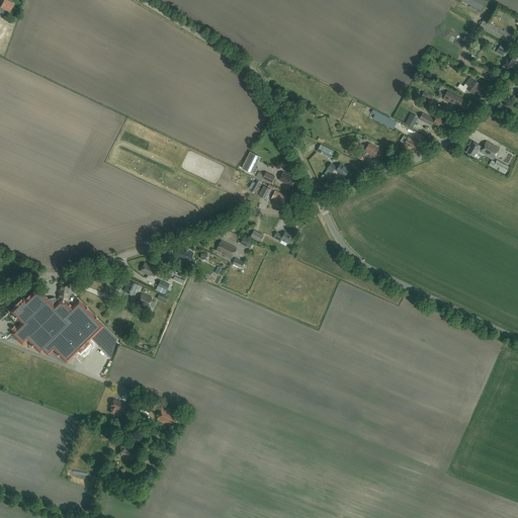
[(14,4),(7,0),(4,0),(1,5),(0,4),(0,11),(5,15),(7,11),(9,12),(14,4)]
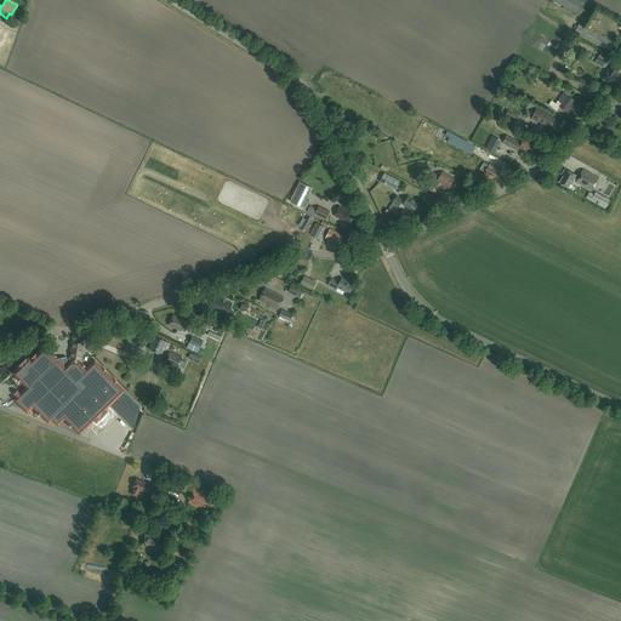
[(584,3),(579,0),(552,0),(576,13),(584,3)]
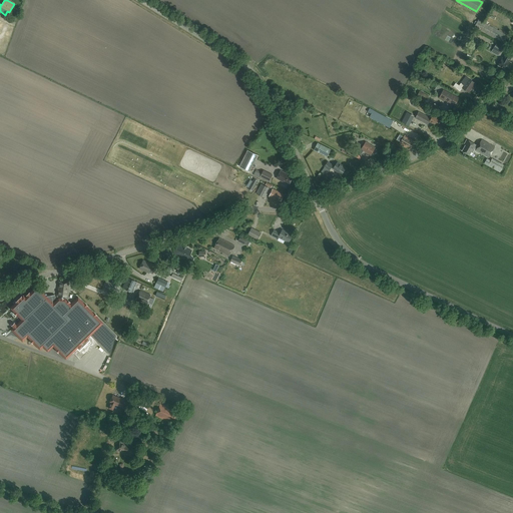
[(510,37),(479,19),(474,27),(506,44),(510,37)]
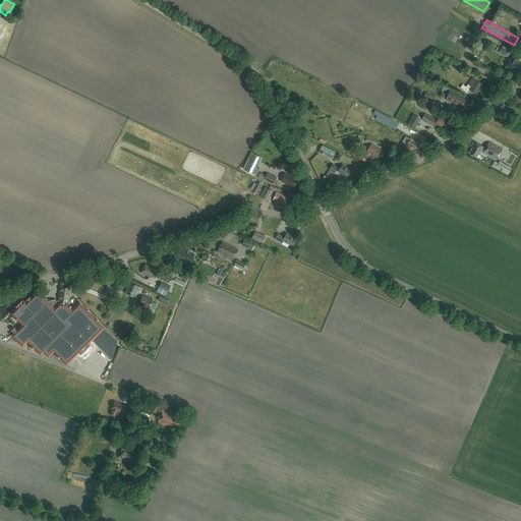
[(503,51),(510,53),(512,48),(505,45),(503,51)]
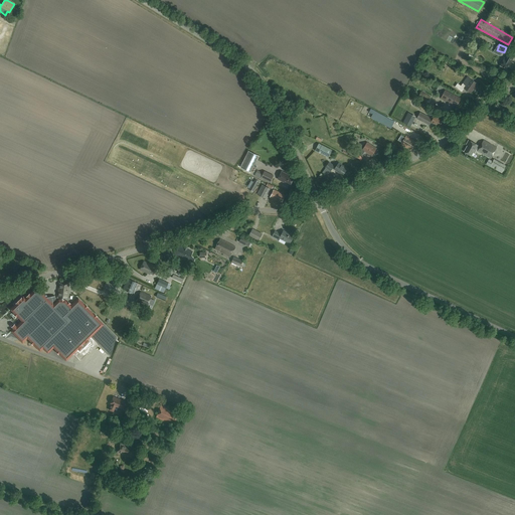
[(514,55),(509,52),(505,58),(504,58),(500,65),(510,70),(514,63),(510,61),(512,59),(514,55)]
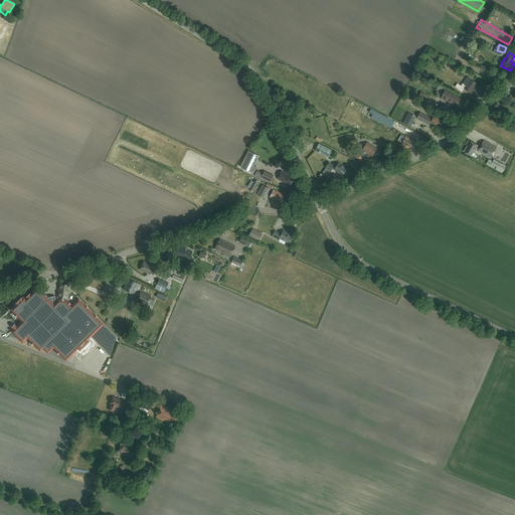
[(477,83),(471,78),(466,86),(463,83),(461,86),(458,83),(456,87),(462,92),(464,89),(471,93),(477,83)]
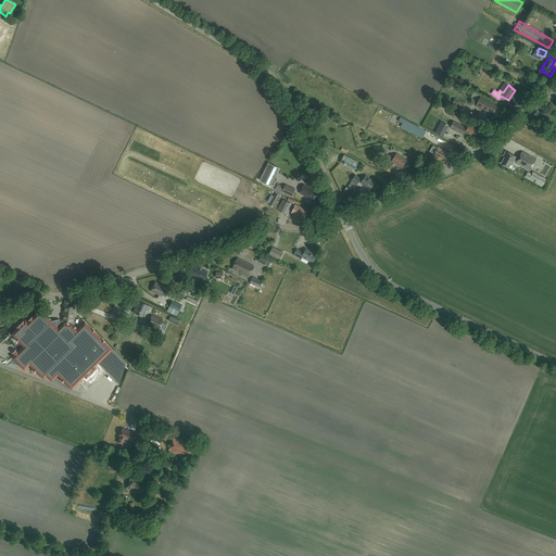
[(497,106),(480,98),(476,106),(493,115),(497,106)]
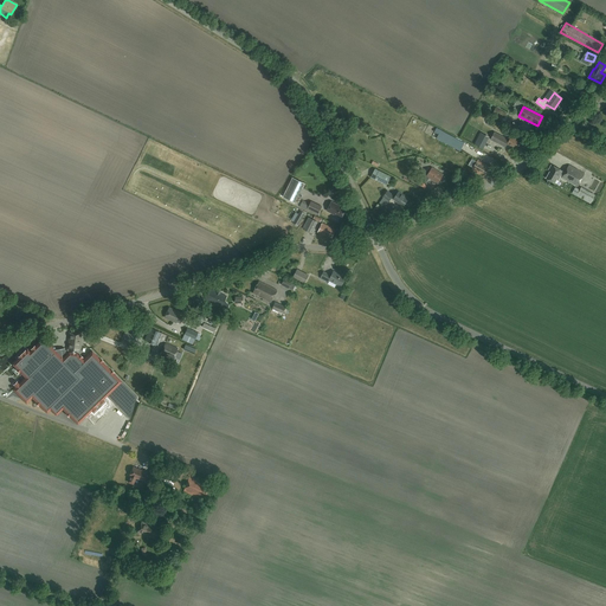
[(507,114),(496,108),(494,113),(504,118),(507,114)]
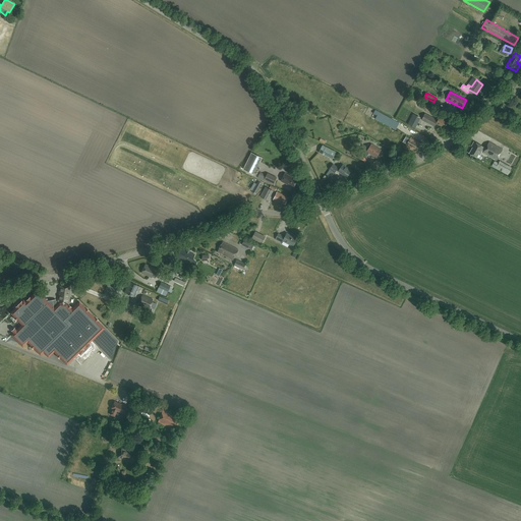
[(380,112),(375,119),(395,129),(399,122),(380,112)]
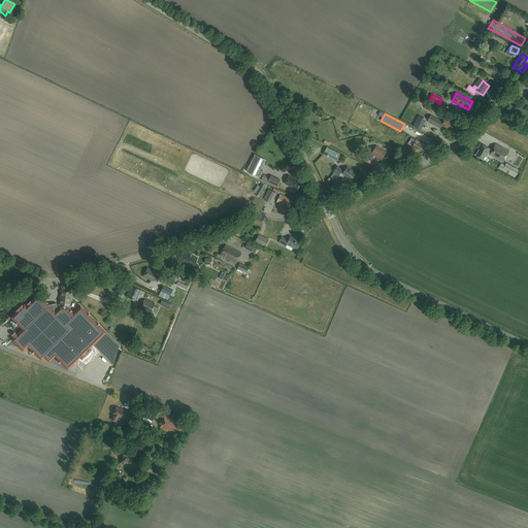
[(426,120),(419,116),(414,126),(421,130),(426,120)]
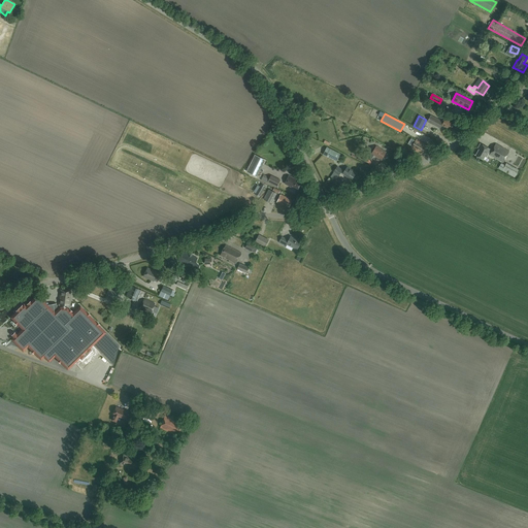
[(443,122),(431,116),(428,122),(440,128),(441,126),(450,130),(454,123),(446,119),(443,122)]
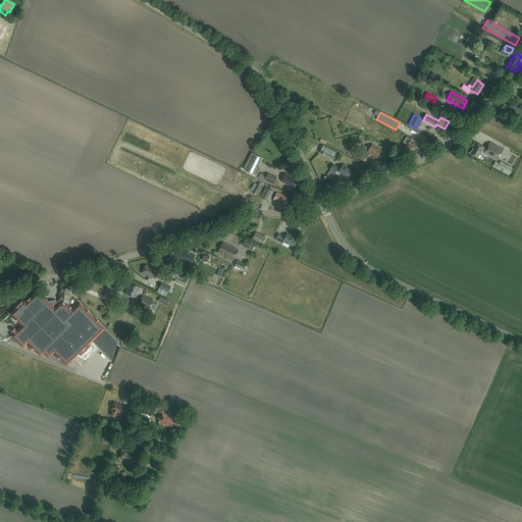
[(422,145),(412,138),(410,141),(407,139),(406,142),(409,144),(407,147),(417,153),(422,145)]
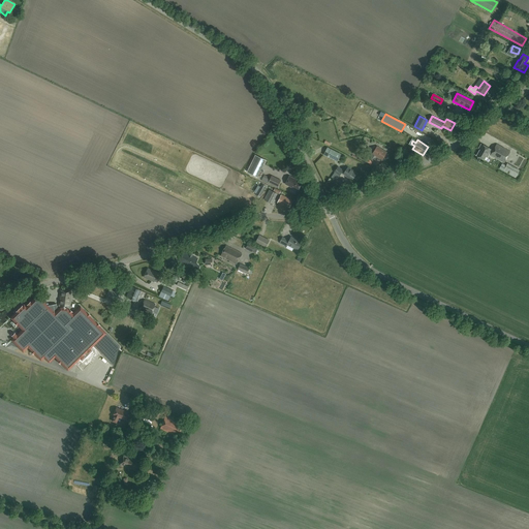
[(492,150),(481,144),(480,147),(481,147),(477,156),(485,159),(487,156),(488,157),(492,150)]
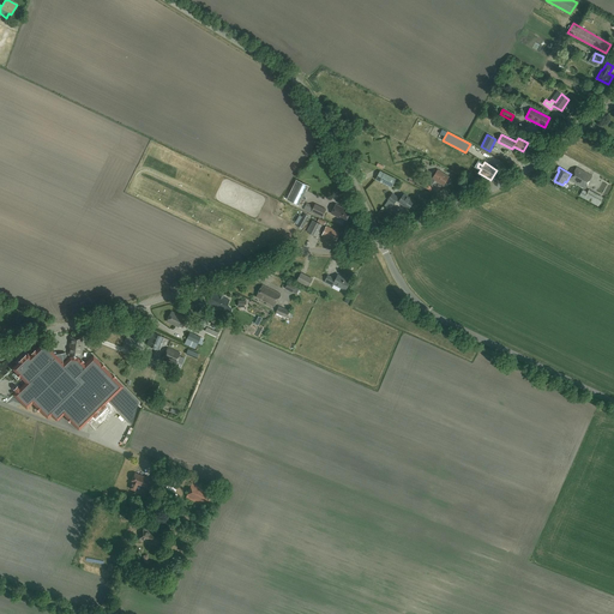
[(593,176),(577,168),(570,180),(585,190),(593,176)]
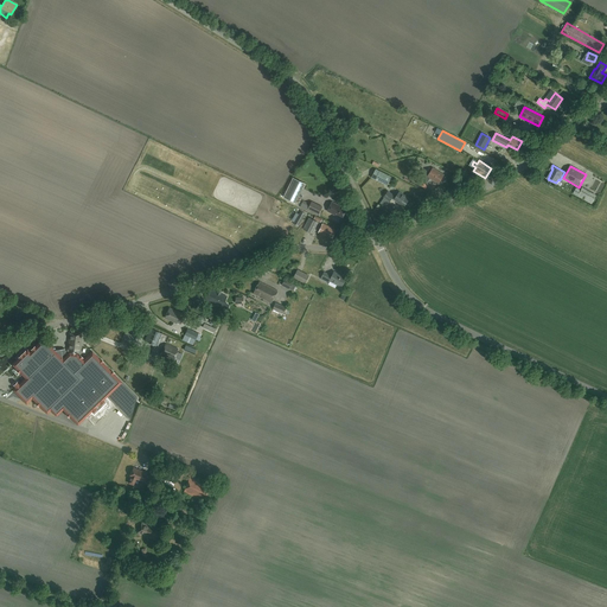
[(445,176),(433,168),(428,177),(439,184),(445,176)]
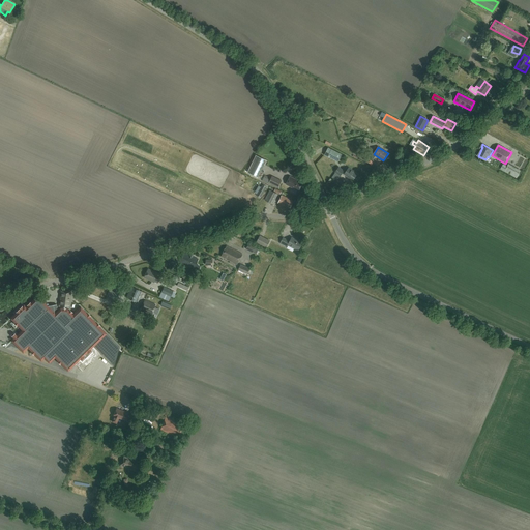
[(342,154),(328,148),(324,155),(339,163),(342,154)]
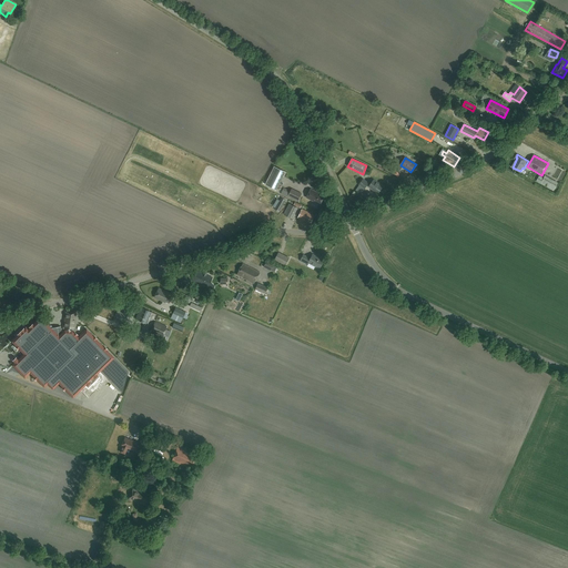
[(285,172),(274,166),(265,185),(276,190),(285,172)]
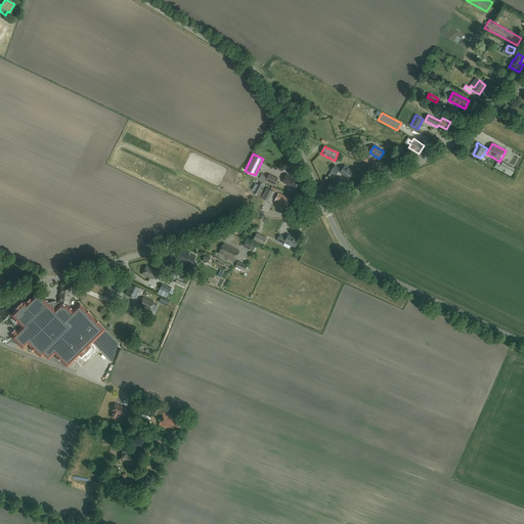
[(369,160),(357,154),(354,158),(366,165),(369,160)]
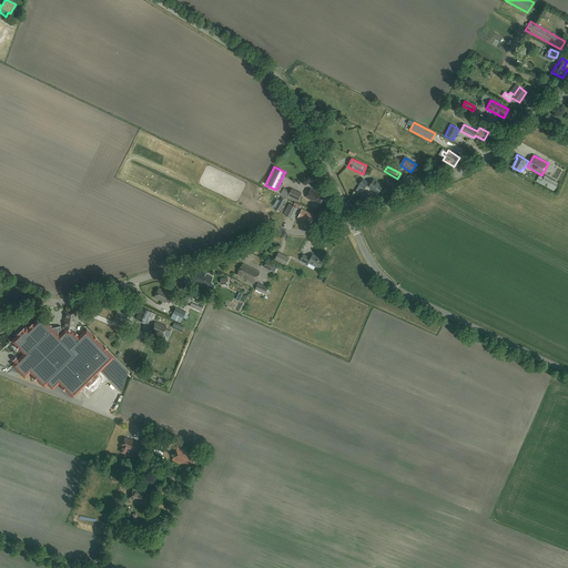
[(558,183),(545,175),(544,179),(539,176),(536,181),(554,191),(558,183)]
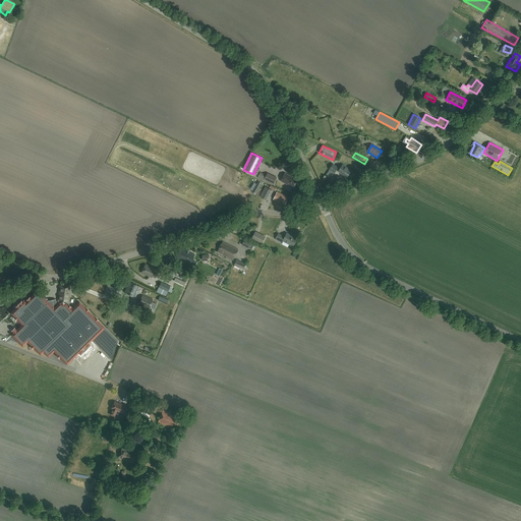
[(340,169),(333,164),(330,169),(334,173),(336,170),(347,177),(351,171),(343,165),(340,169)]
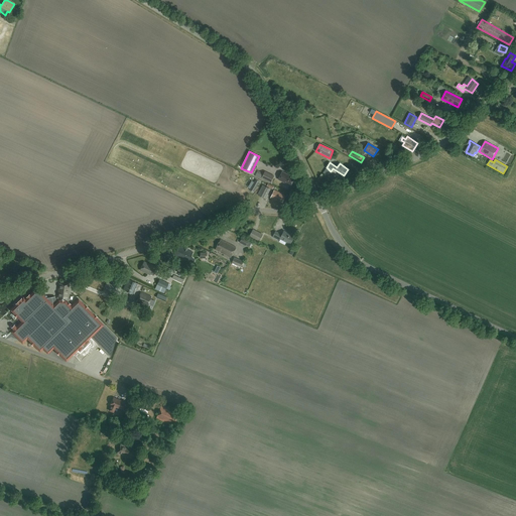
[(264,173),(258,171),(255,176),(270,183),(274,175),(265,171),(264,173)]
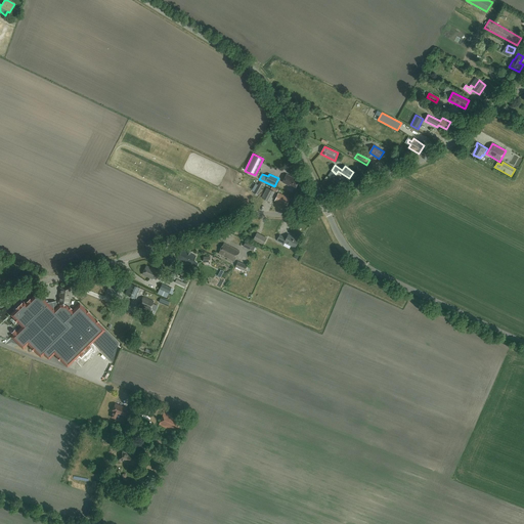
[(299,180),(287,174),(282,182),(295,188),(297,184),(298,184),(299,182),(299,181),(299,180)]
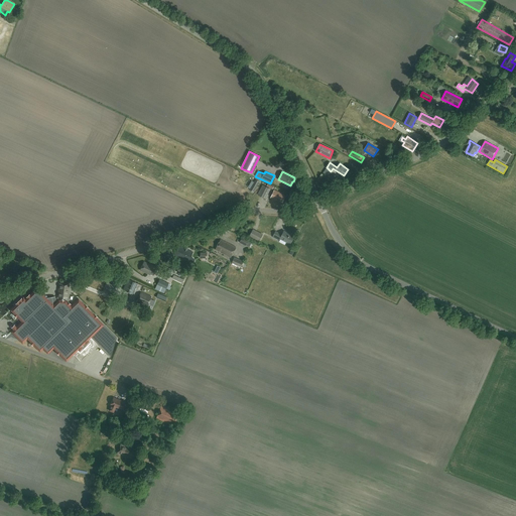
[(260,181),(256,179),(250,190),(254,192),(260,181)]
